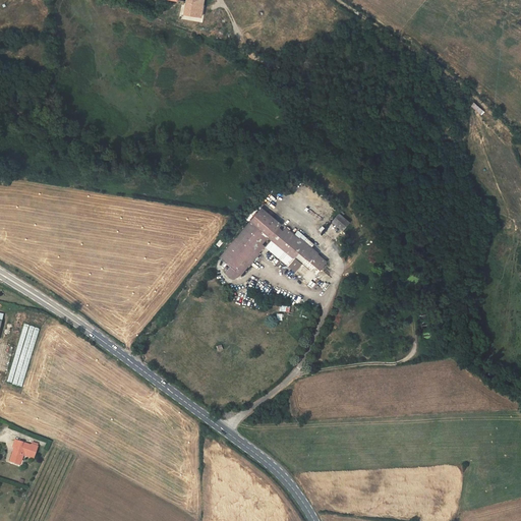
[(185,0),(183,14),(200,17),(204,0),(185,0)]
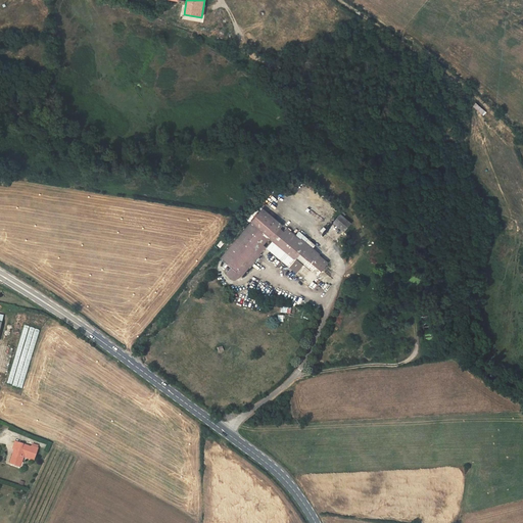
[(482,114),(485,110),(475,103),(472,108),(482,114)]
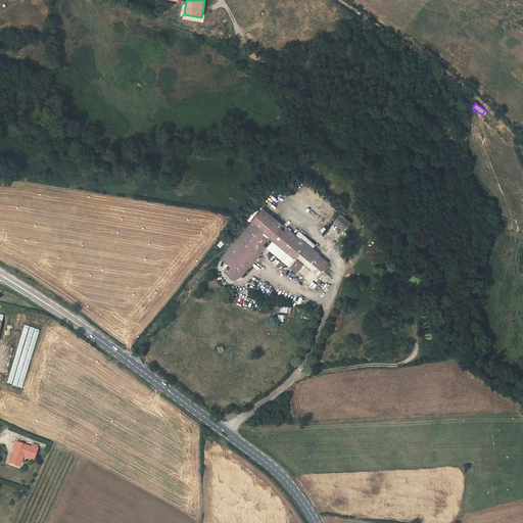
[(222,257),(232,267),(226,274),(234,280),(242,276),(249,268),(250,269),(262,254),(258,252),(264,247),(263,246),(270,237),(274,240),(267,248),(296,273),(297,271),(311,283),(328,263),(312,249),(316,245),(299,232),(296,236),(287,229),(284,232),(269,220),(274,214),(264,205),(259,210),(256,207),(247,218),(251,222),(222,257)]
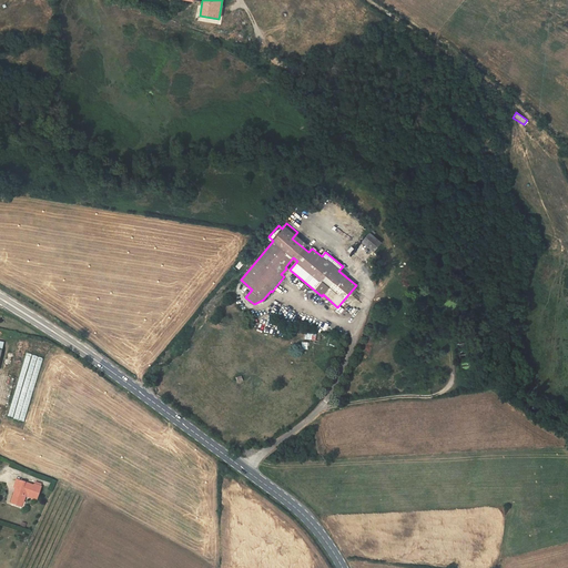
[(381,243),(369,233),(362,242),(374,251),(381,243)]
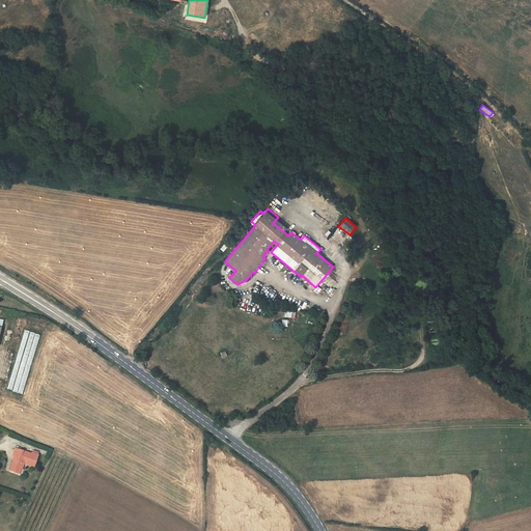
[(229,244),(226,242),(220,249),(223,251),(229,244)]
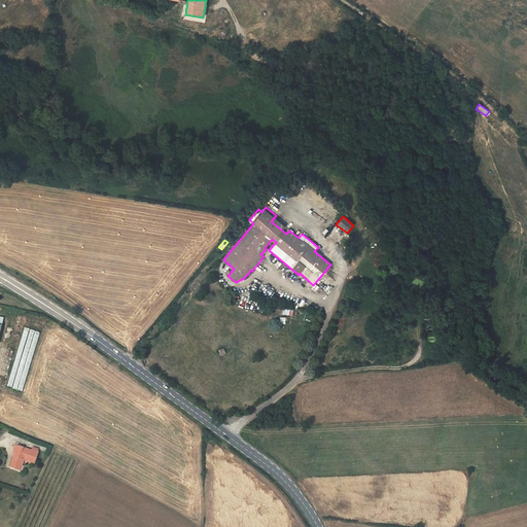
[(291,318),(293,310),(284,307),(281,314),(291,318)]
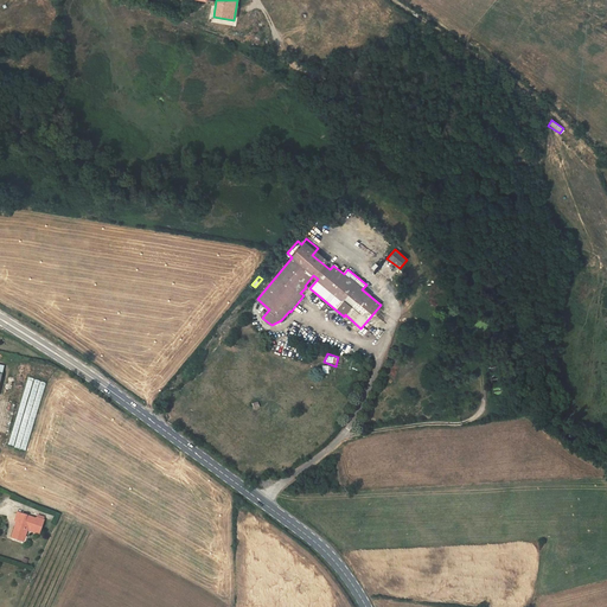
[(25,537),(27,531),(31,532),(32,530),(40,534),(44,522),(43,521),(37,519),(36,522),(32,521),(32,518),(18,513),(16,522),(18,523),(14,532),(12,538),(23,542),(24,536),(25,537)]
